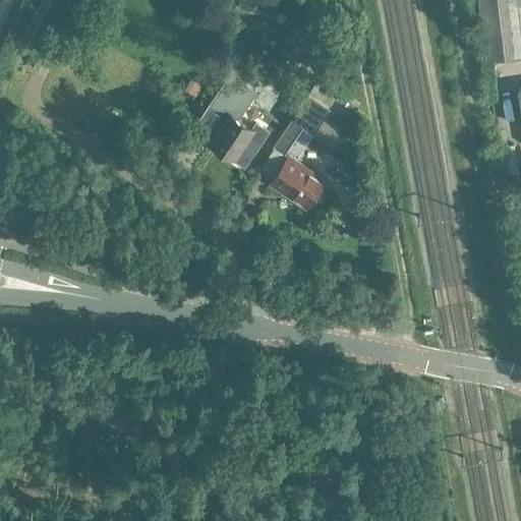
[(241,0),(240,10),(273,14),(274,0),(241,0)]
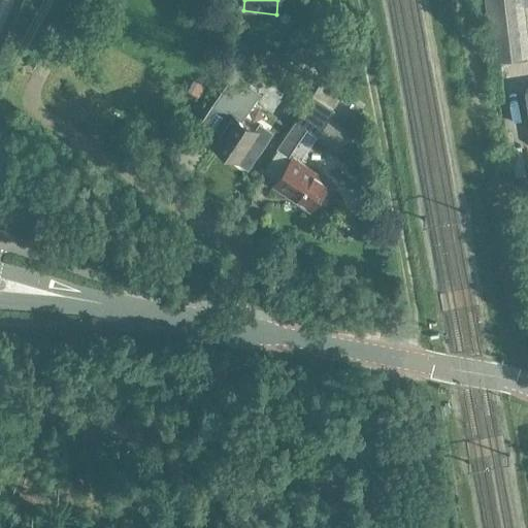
[(527,0),(485,0),(492,61),(527,56),(527,50),(523,3),(527,2),(527,0)]
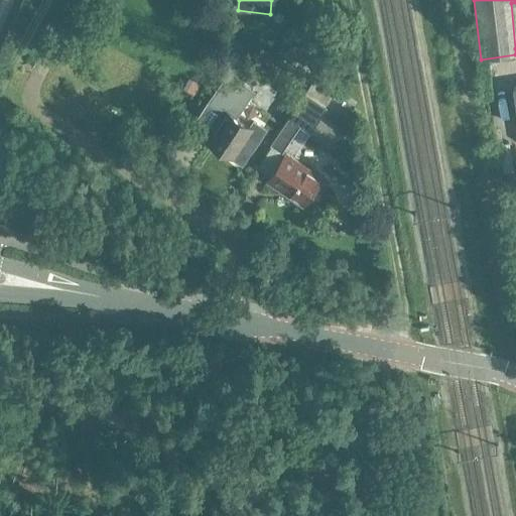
[(308,52),(290,41),(282,56),(300,67),(308,52)]
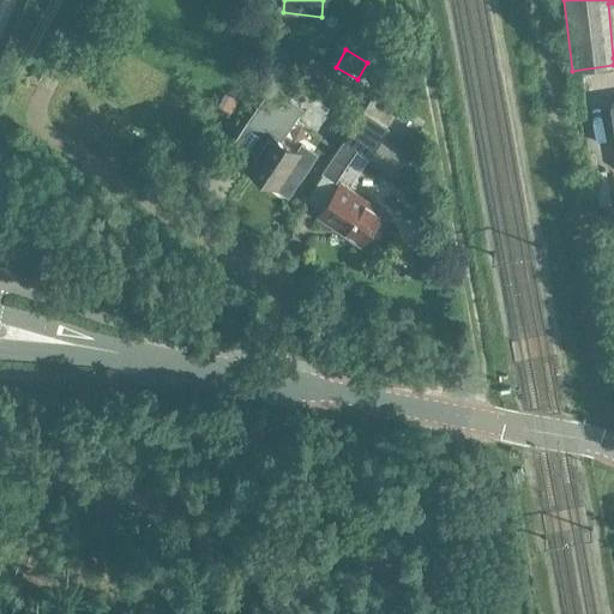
[(315,155),(304,148),(300,154),(281,140),(301,108),(271,89),(251,121),(270,134),(247,169),(263,179),(260,181),(271,188),(272,186),(276,188),(284,176),(296,184),(315,155)]
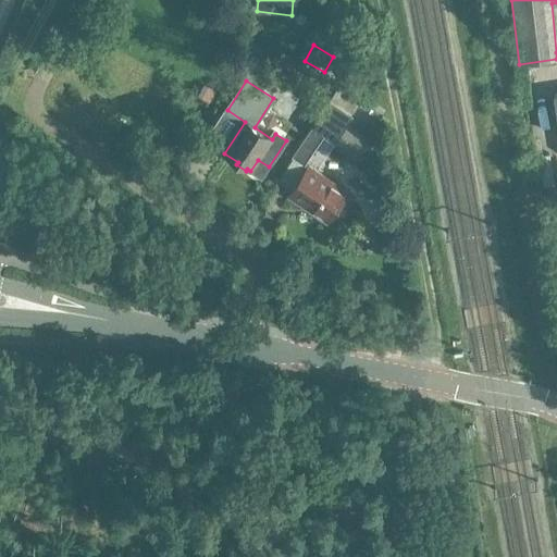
[(330,101),(274,182),(292,193),(289,196),(327,221),(346,193),(317,173),(334,146),(343,152),(341,156),(346,159),(348,156),(359,162),(366,152),(382,164),(383,162),(385,164),(388,159),(390,160),(393,155),(391,152),(392,150),(392,149),(373,134),(371,138),(348,124),(353,116),(362,100),(359,98),(361,95),(343,82),(330,101)]
